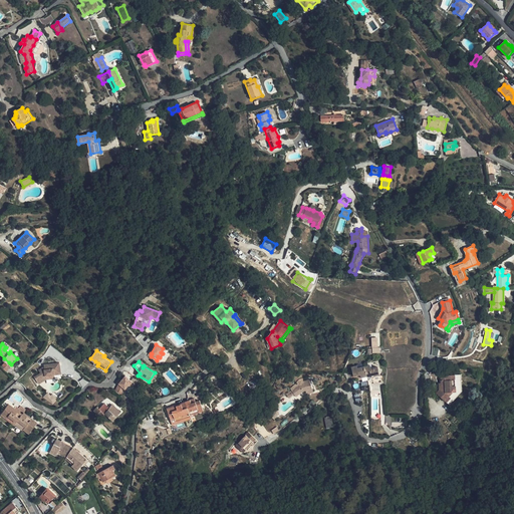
[(8,364),(5,362),(1,365),(6,370),(10,366),(8,364)]
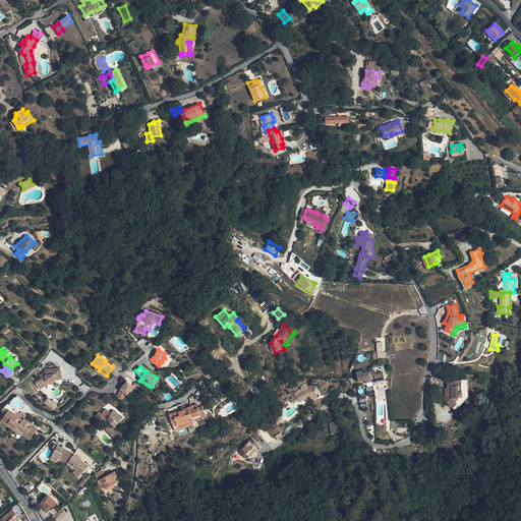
[(35,382),(39,388),(47,383),(47,381),(56,380),(62,379),(61,367),(49,369),(49,371),(45,371),(44,372),(40,375),(42,379),(35,382)]
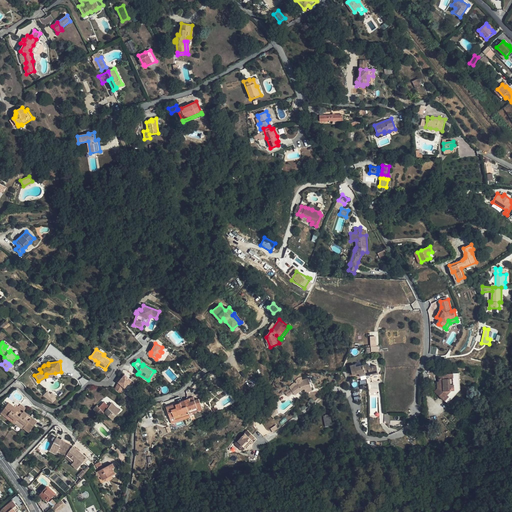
[(356,364),(350,366),(353,377),(366,374),(366,375),(372,373),(373,375),(379,373),(377,365),(370,367),(369,364),(356,367),(356,364)]
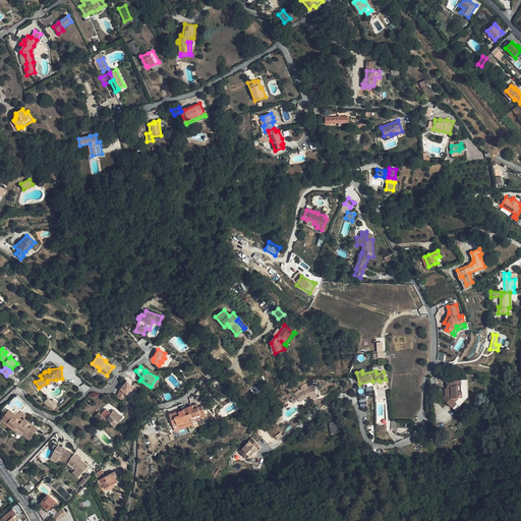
[(47,383),(39,388),(40,389),(47,385),(56,384),(56,380),(47,381),(47,383)]
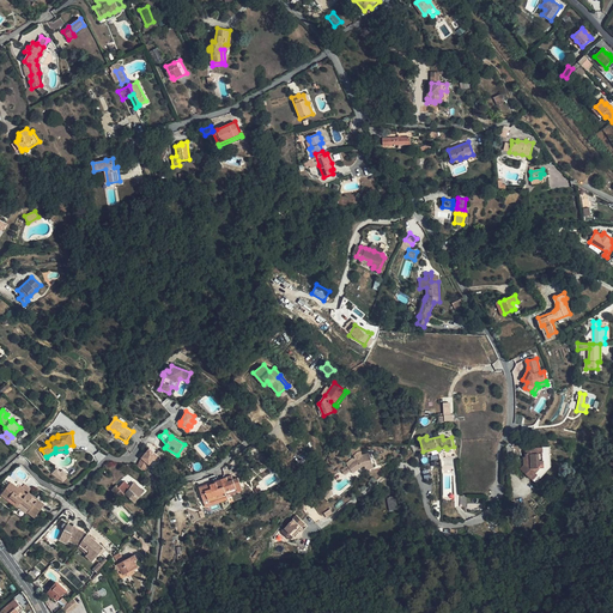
[(521,469),(536,483),(551,467),(550,447),(527,448),(527,457),(525,457),(526,465),(521,469)]
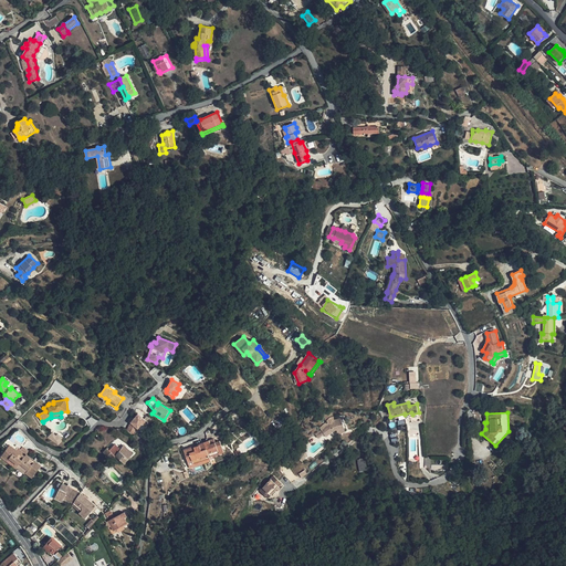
[(130,423),(127,430),(134,435),(137,428),(138,428),(142,425),(145,427),(149,422),(138,413),(130,423)]
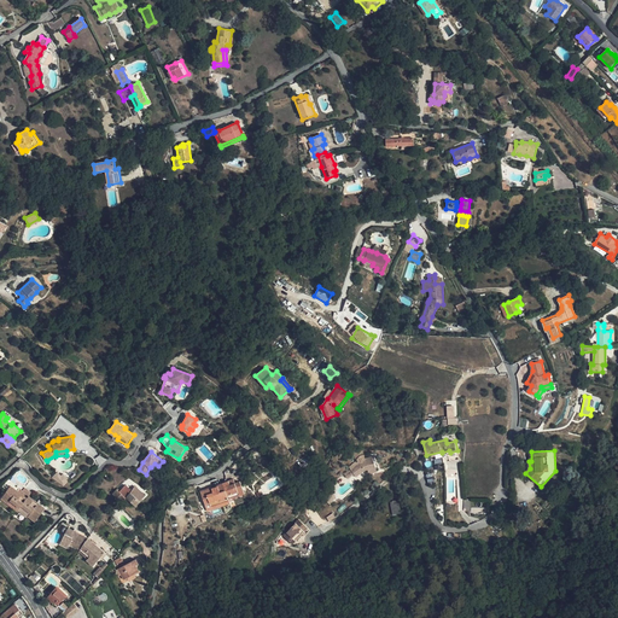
[(375,467),(372,458),(365,460),(366,462),(360,464),(344,474),(348,479),(354,474),(355,477),(365,470),(367,470),(375,467)]
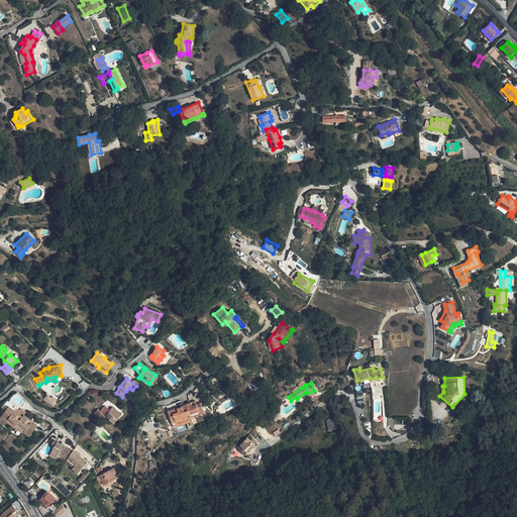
[(58,401),(47,395),(43,400),(54,407),(58,401)]
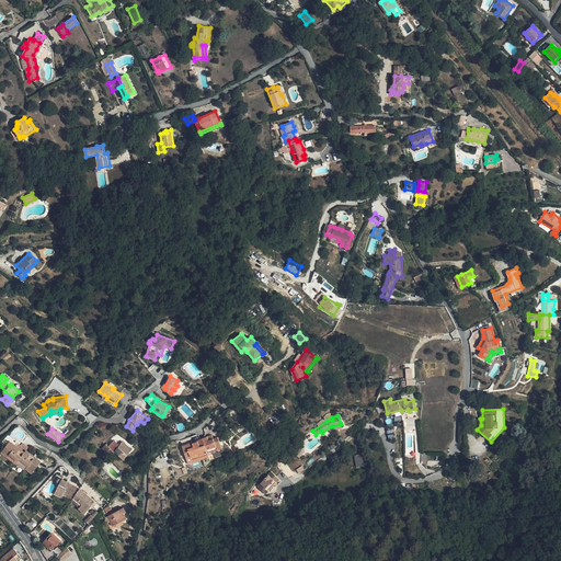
[(212,432),(213,435),(214,438),(218,436),(224,435),(221,428),(212,432)]
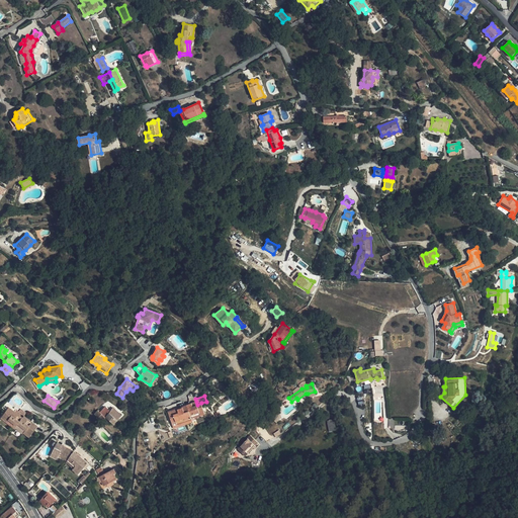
[(170,416),(172,423),(176,421),(177,424),(192,419),(191,418),(204,413),(201,403),(197,405),(196,402),(192,403),(193,408),(184,411),(183,408),(178,409),(179,413),(174,414),(170,416)]
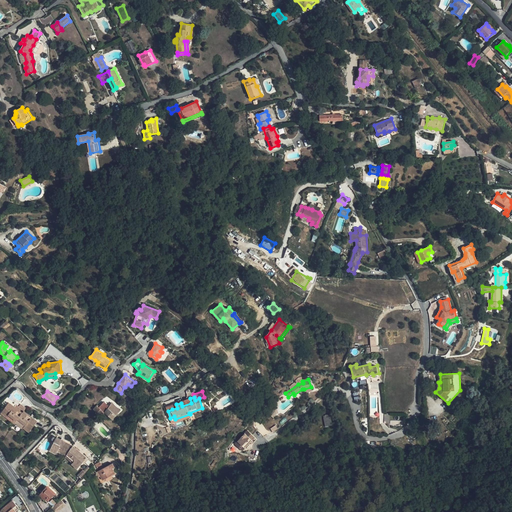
[(166,406),(168,411),(172,409),(177,408),(176,404),(181,403),(182,406),(191,403),(190,398),(166,406)]
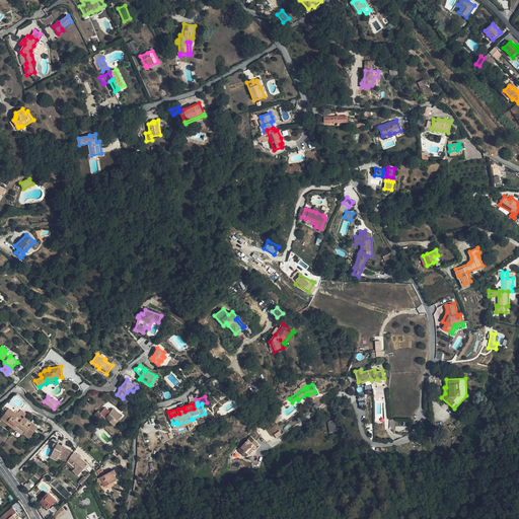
[(9,408),(2,417),(8,422),(9,421),(17,427),(18,425),(23,419),(15,413),(9,408)]
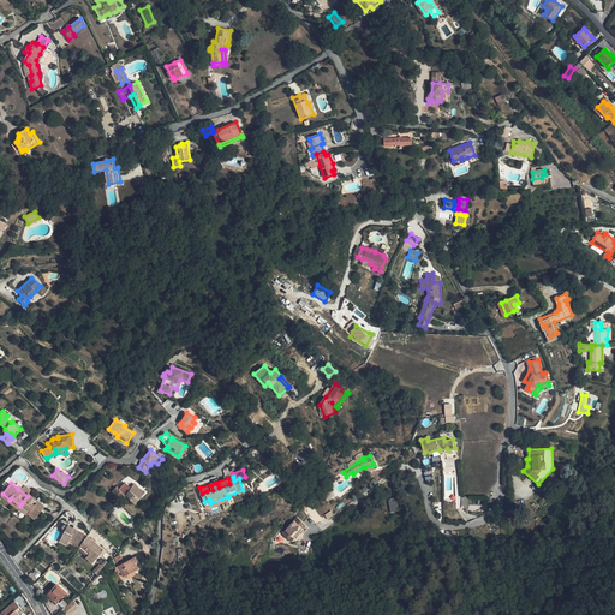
[(132,488),(125,483),(120,488),(118,485),(112,491),(119,497),(120,496),(123,499),(125,495),(136,503),(145,493),(135,484),(132,488)]
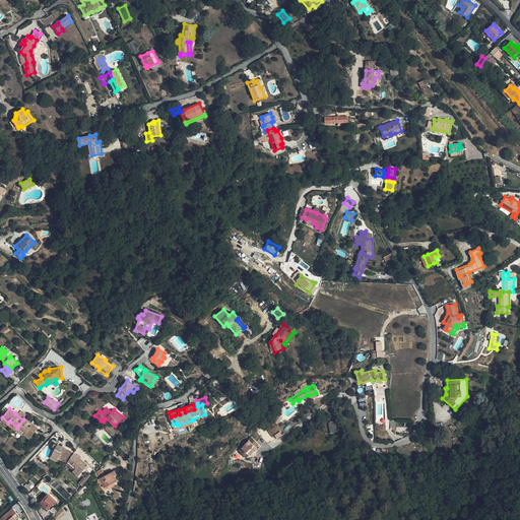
[(16,411),(15,413),(23,419),(24,417),(26,414),(21,410),(19,412),(16,411)]
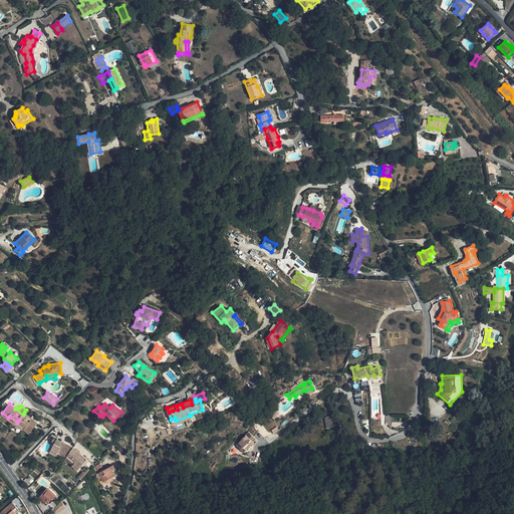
[(8,418),(2,413),(1,416),(14,426),(17,423),(9,417),(8,418)]
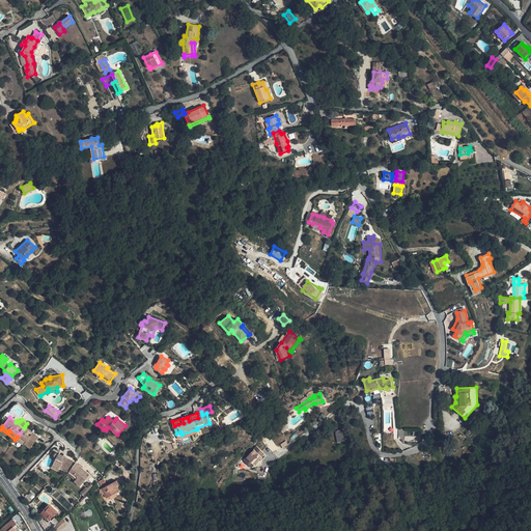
[(24,428),(19,435),(27,441),(33,445),(39,437),(25,426),(24,428)]
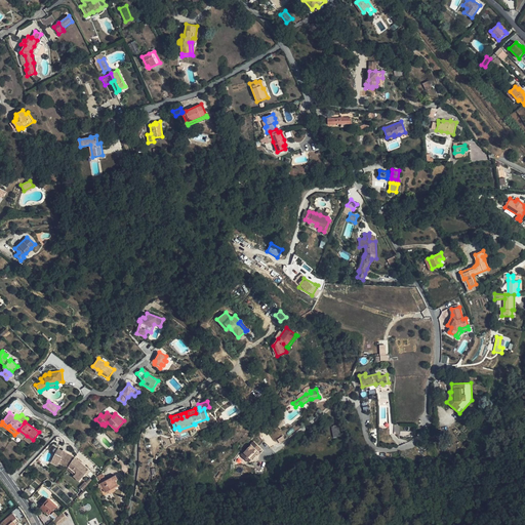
[(178,427),(174,429),(176,434),(196,428),(195,426),(195,425),(179,430),(178,427)]
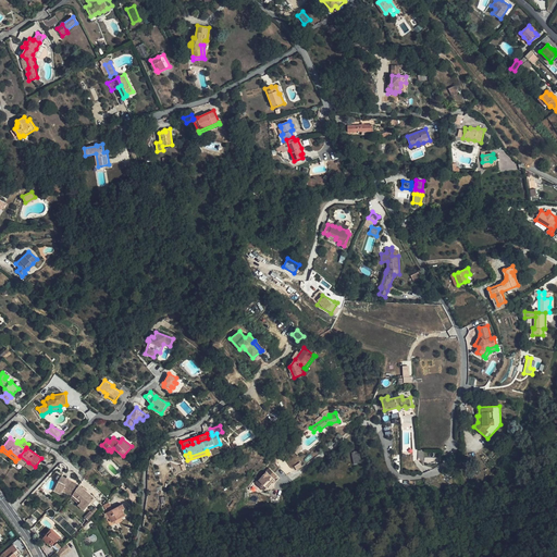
[(358,450),(350,453),(354,465),(361,462),(358,450)]
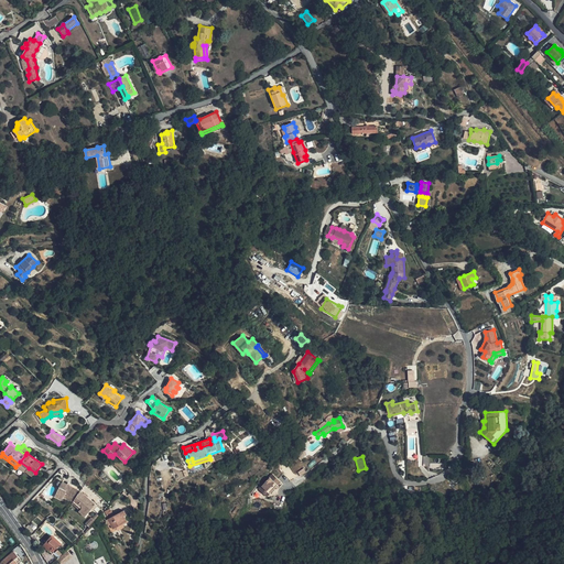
[(430,457),(430,467),(444,468),(445,458),(430,457)]
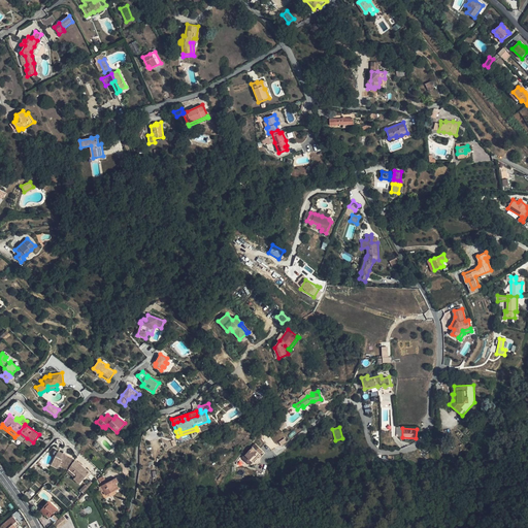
[(33,442),(27,438),(24,441),(30,447),(33,442)]
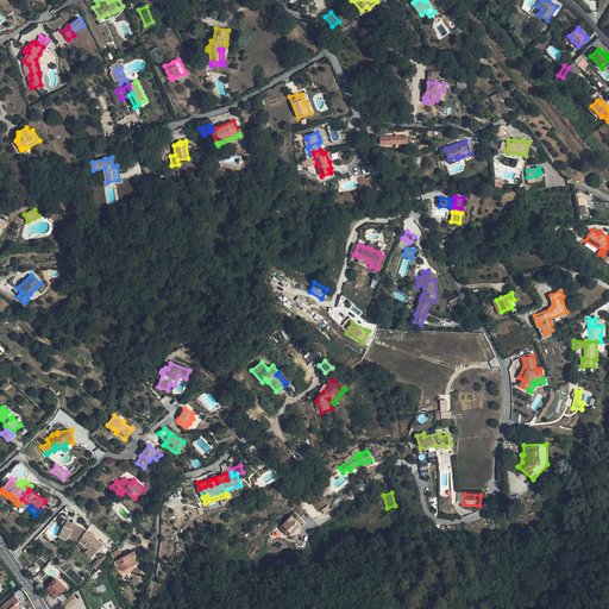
[(307,525),(297,518),(283,535),(290,541),(293,537),(295,539),(307,525)]
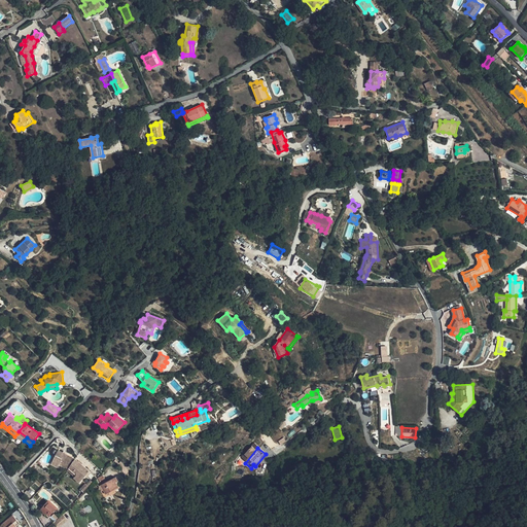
[(69,468),(75,459),(58,450),(51,463),(59,466),(60,464),(69,468)]
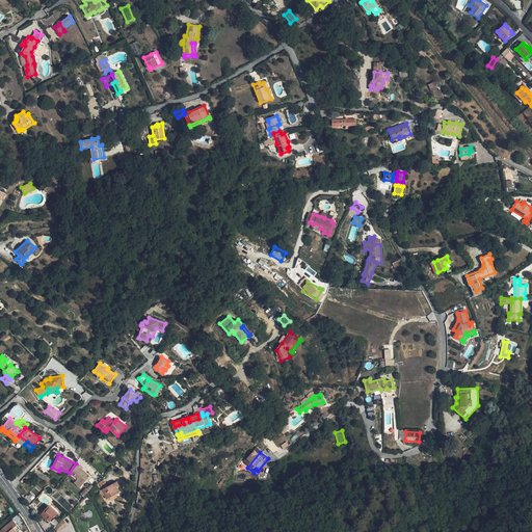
[(270,460),(268,458),(258,471),(256,474),(265,472),(265,467),(270,460)]
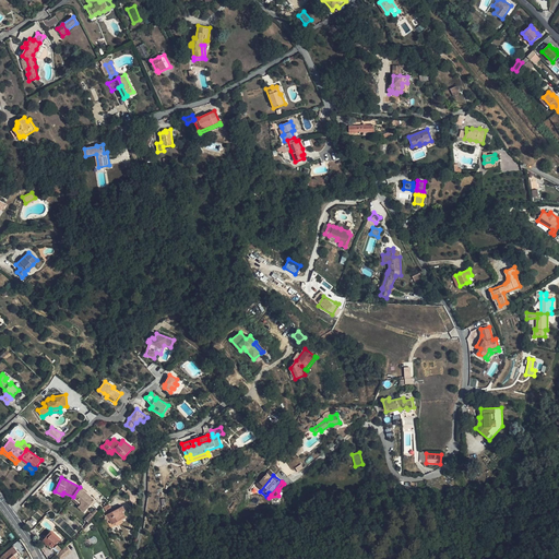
[(95,500),(80,487),(73,497),(81,503),(79,506),(79,507),(85,512),(91,504),(95,500)]
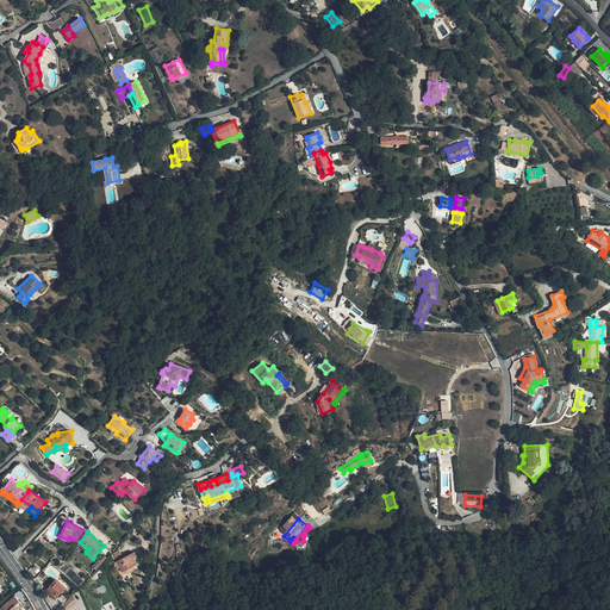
[(141,542),(145,548),(149,545),(144,540),(142,541),(138,536),(138,537),(135,533),(134,533),(141,542)]
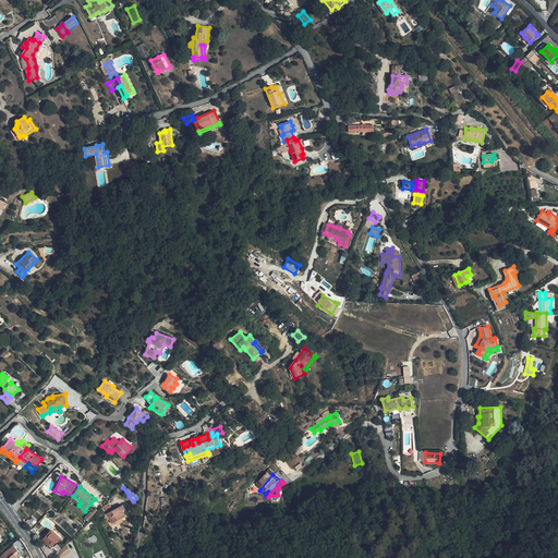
[(71,498),(79,505),(81,502),(73,496),(71,498)]
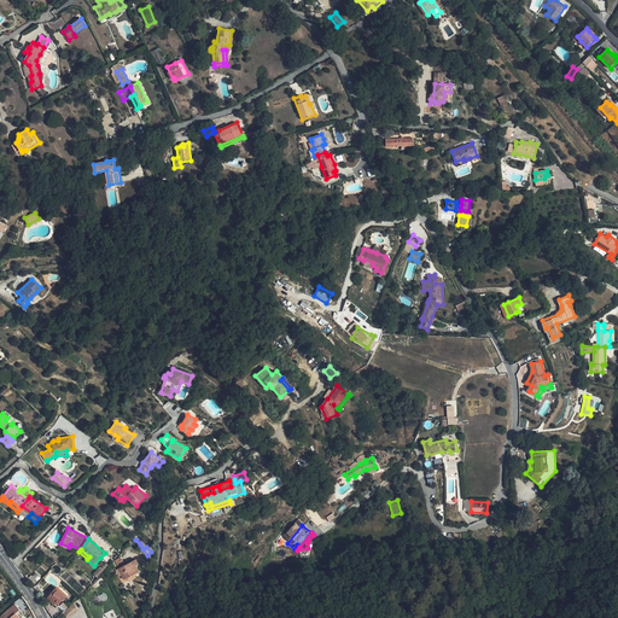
[(115,560),(120,569),(124,565),(121,558),(115,560)]
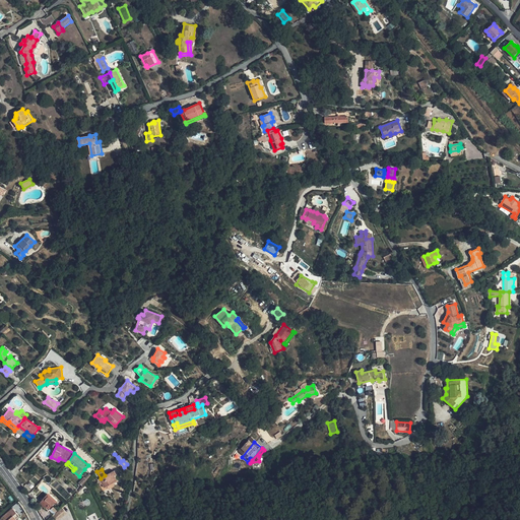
[(115,470),(105,475),(101,478),(103,483),(105,486),(108,485),(114,482),(117,480),(115,475),(117,474),(115,470)]
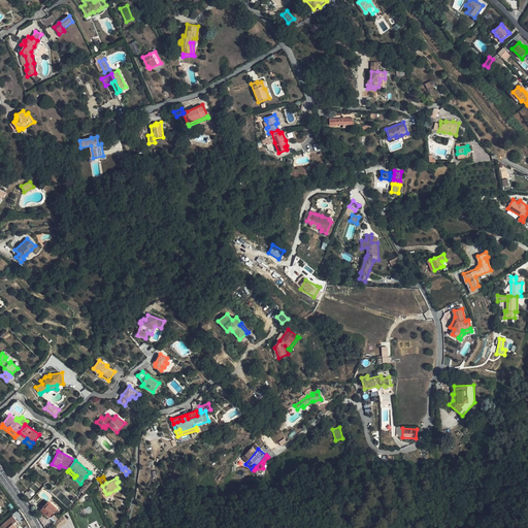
[(79,490),(84,493),(89,487),(87,485),(86,484),(79,490)]
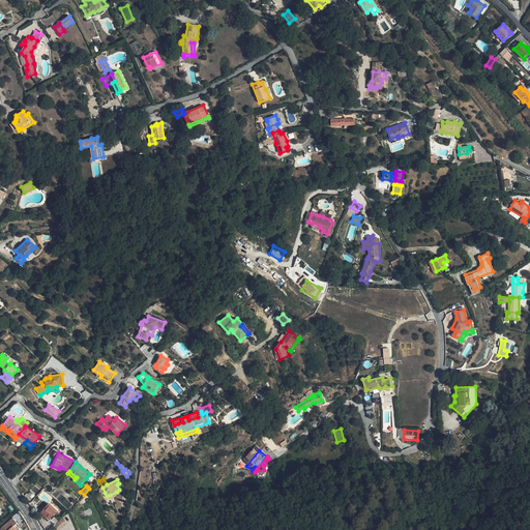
[(50,502),(45,508),(46,509),(50,505),(57,511),(56,512),(57,513),(61,510),(53,502),(52,503),(50,502)]
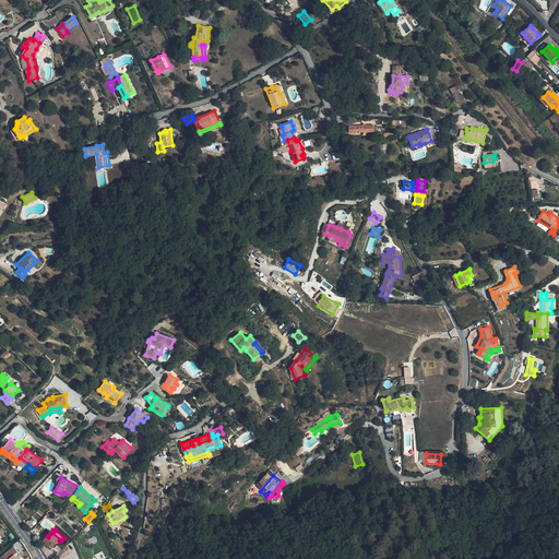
[(47,543),(49,545),(51,547),(56,543),(57,544),(59,540),(60,539),(52,533),(48,537),(47,536),(43,540),(46,544),(47,543)]
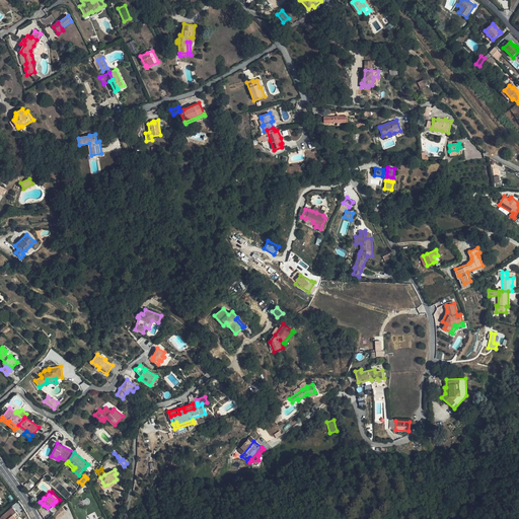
[(17,512),(13,507),(2,516),(4,518),(16,518),(13,515),(17,512)]
